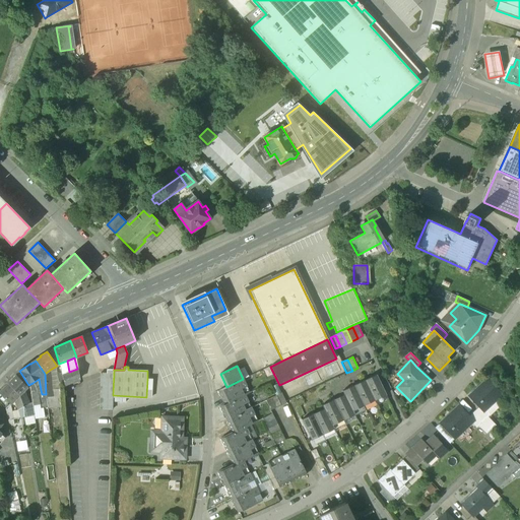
[(69,372),(62,375),(63,382),(64,385),(65,385),(79,380),(77,369),(69,372)]
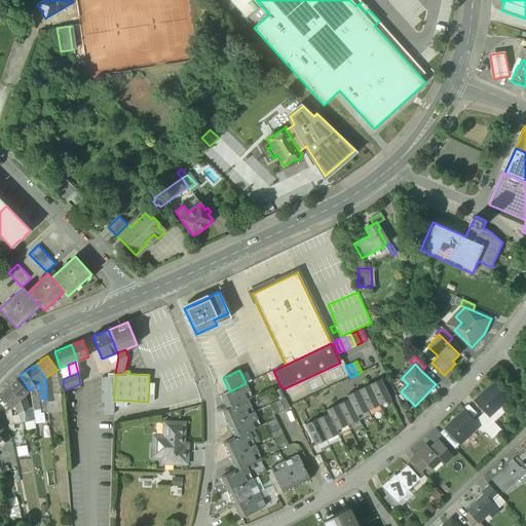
[(50,374),(45,378),(46,399),(46,402),(50,402),(50,404),(53,404),(53,406),(61,405),(61,401),(61,395),(52,395),(50,374)]
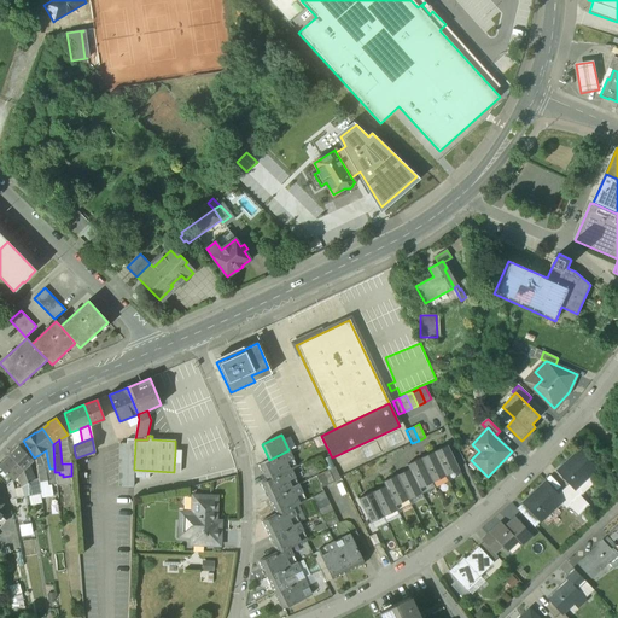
[(127,444),(120,443),(118,487),(133,488),(134,439),(127,439),(127,444)]
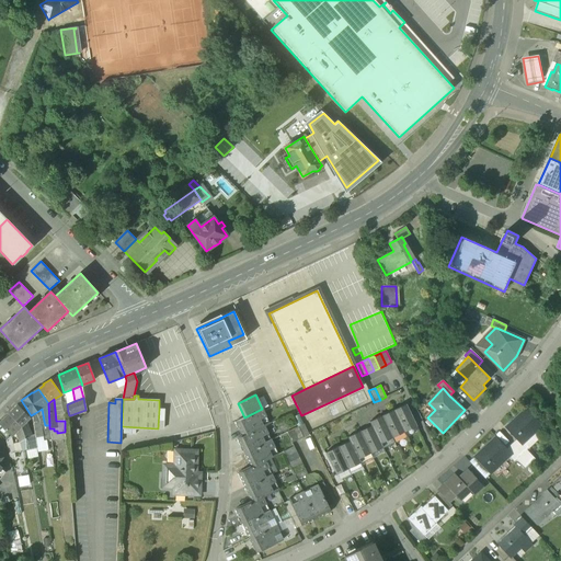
[(18,404),(9,414),(21,426),(25,422),(30,418),(18,404)]
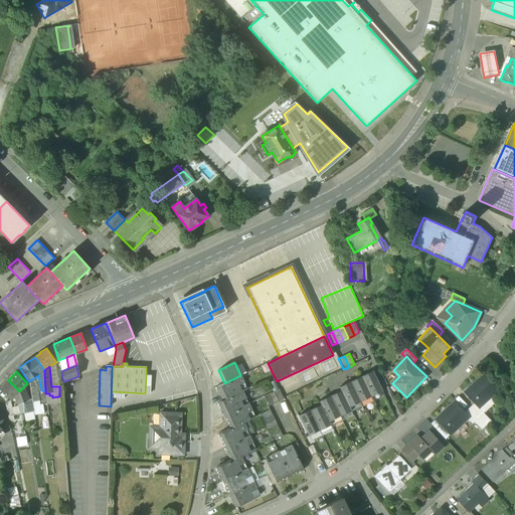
[(382,391),(373,371),(361,376),(371,397),(382,391)]
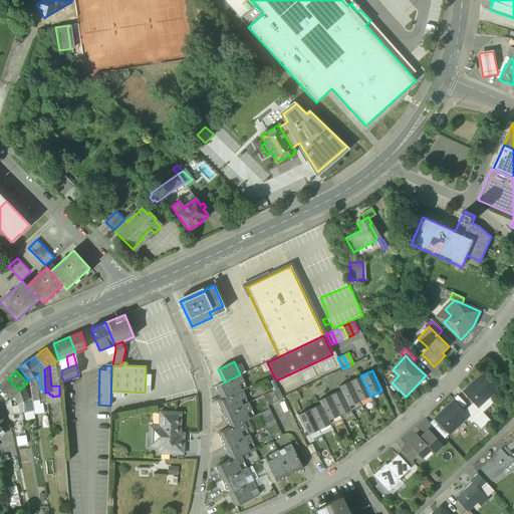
[(482,373),(463,393),(473,404),(482,413),(485,411),(480,406),(497,390),(482,373)]
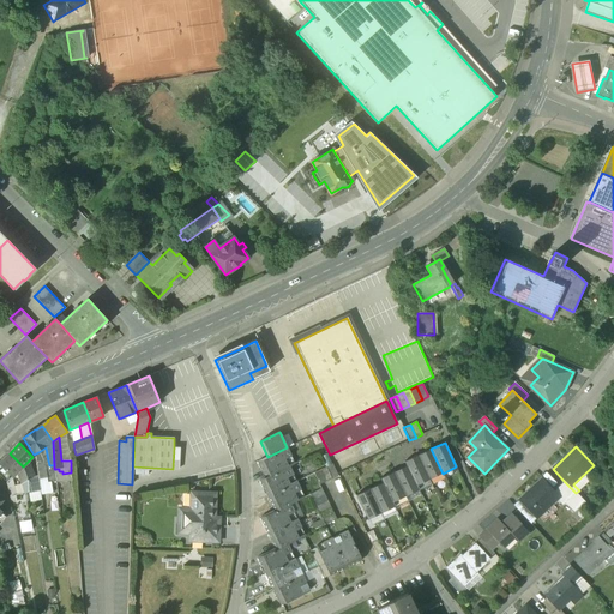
[(268,457),(262,461),(258,462),(265,477),(289,467),(294,463),(292,456),(287,447),(268,457)]
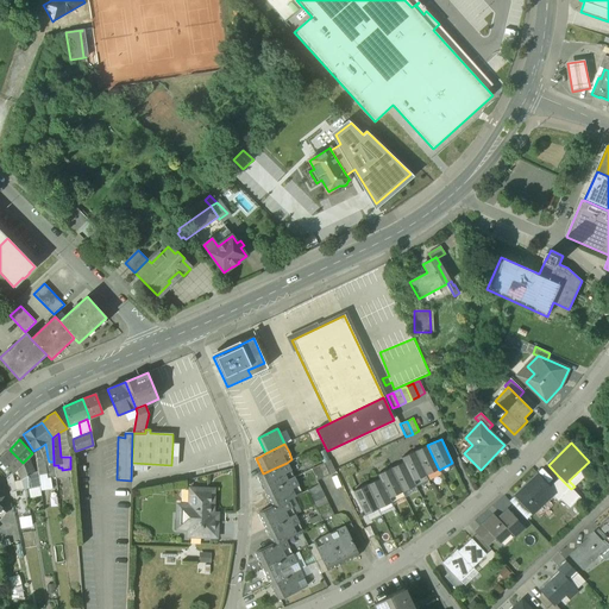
[(439,470),(427,445),(414,452),(426,476),(439,470)]
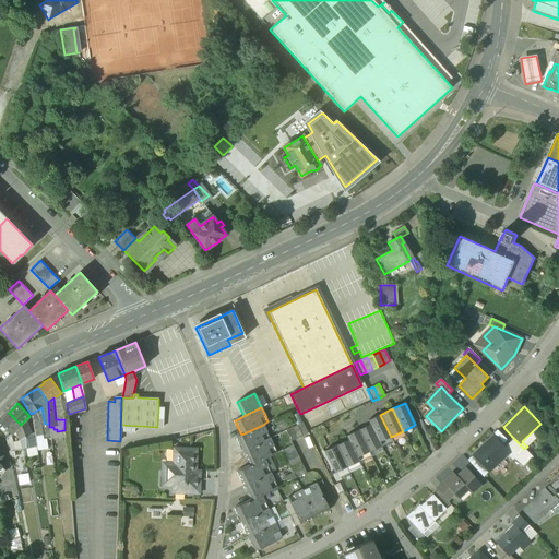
[(40,420),(35,412),(31,414),(34,432),(36,445),(39,445),(38,439),(42,438),(43,439),(51,438),(49,427),(49,424),(45,424),(44,419),(40,420)]
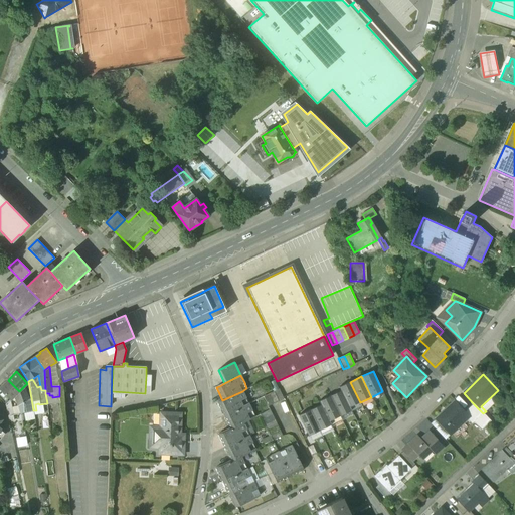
[(19,391),(8,380),(0,387),(0,389),(10,400),(14,396),(19,391)]
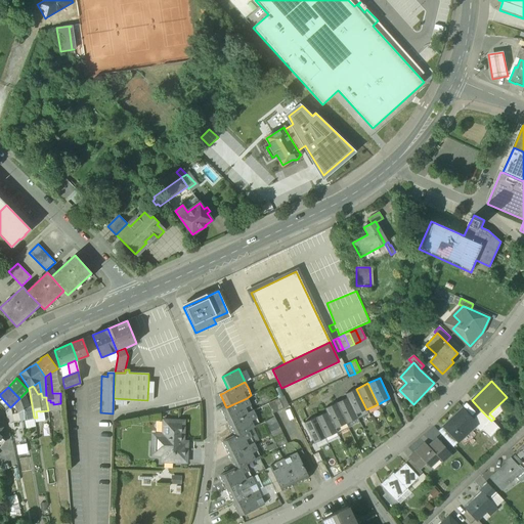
[(366,409),(356,389),(345,394),(347,398),(355,415),(366,409)]
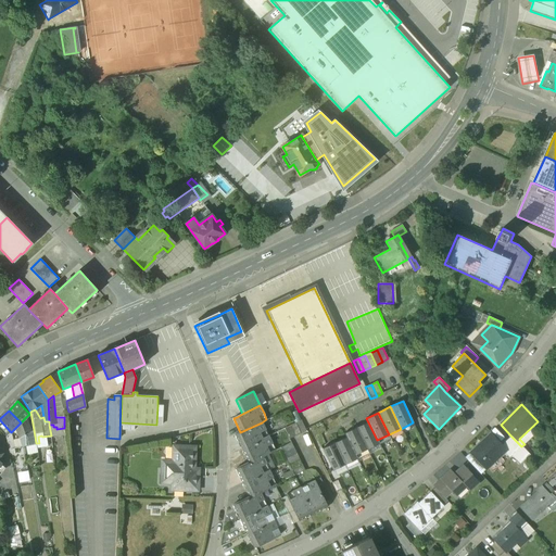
[(25,418),(21,422),(25,436),(32,432),(30,431),(25,418)]
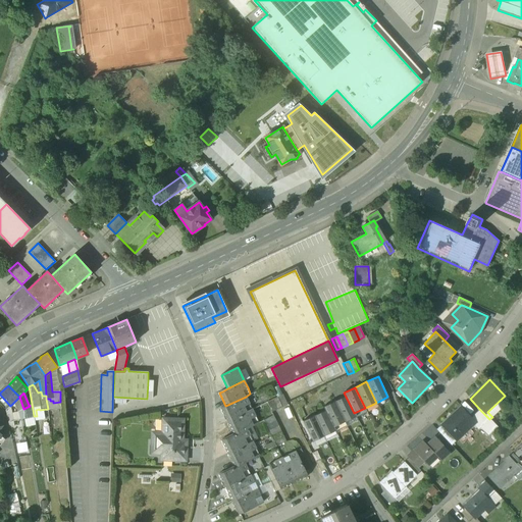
[(282,395),(277,397),(282,407),(288,405),(282,395)]
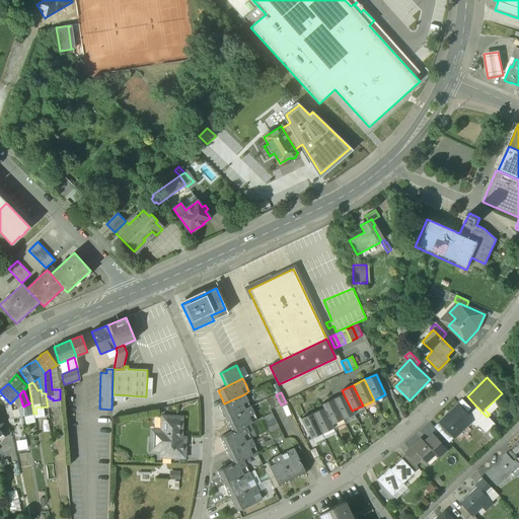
[(23,406),(19,394),(14,399),(17,405),(18,409),(23,406)]
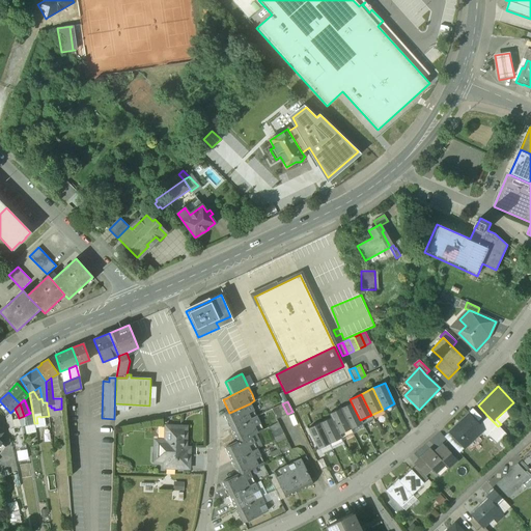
[(250,403),(229,413),(224,415),(231,428),(256,417),(254,411),(250,403)]
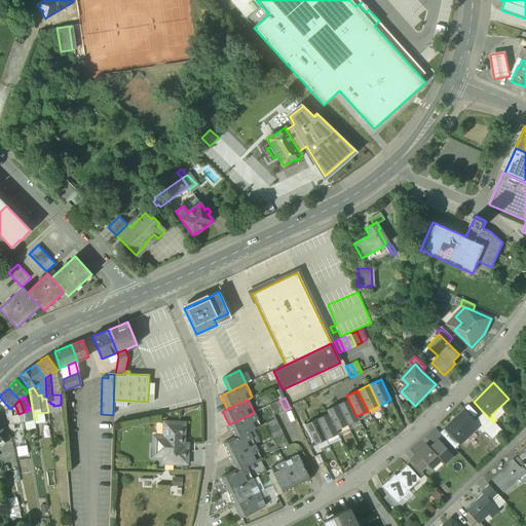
[(357,416),(348,400),(337,405),(347,425),(359,420),(357,416)]
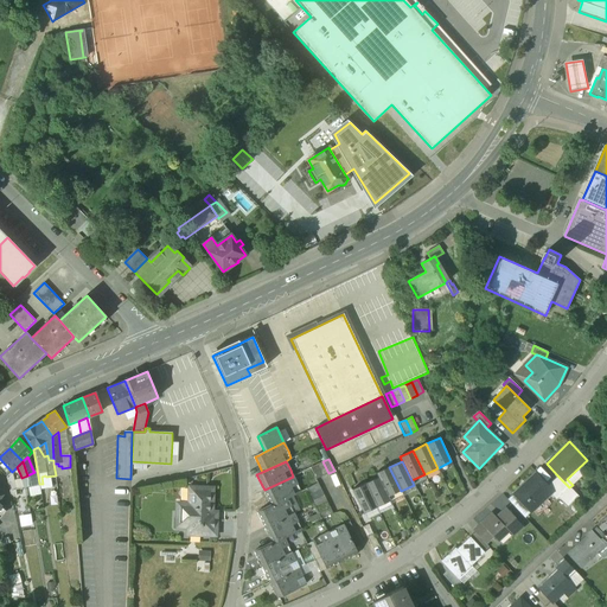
[(328,473),(323,462),(317,465),(323,477),(328,473)]
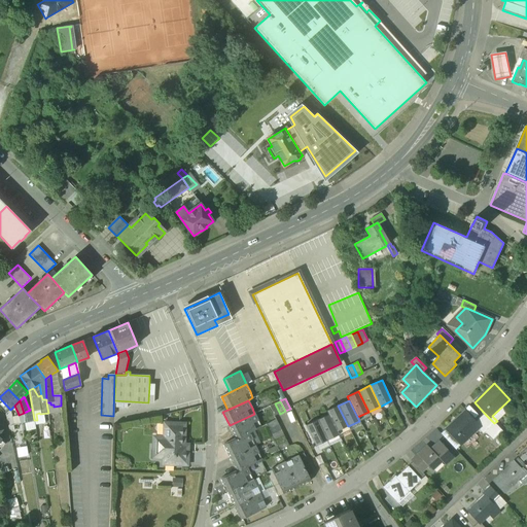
[(275,403),(270,407),(274,416),(280,414),(275,403)]
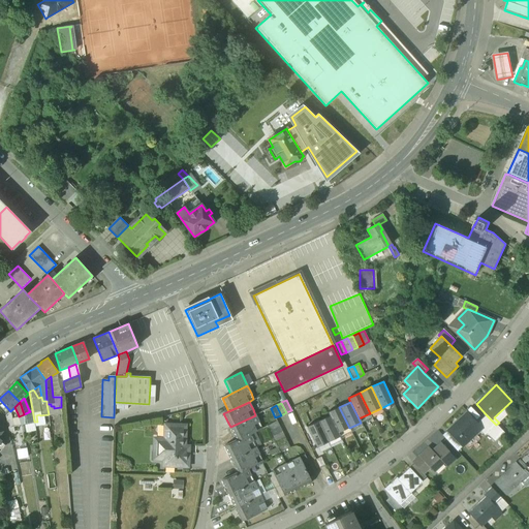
[(349,428),(339,407),(329,412),(330,416),(338,433),(349,428)]
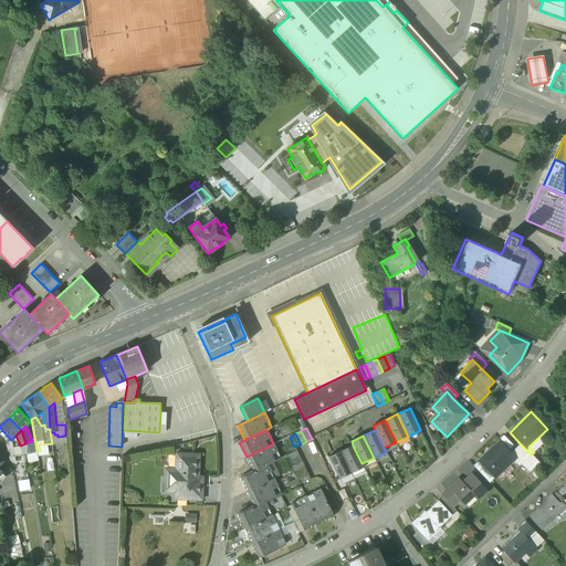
[(32,440),(25,443),(25,454),(37,451),(34,438),(31,439),(32,440)]
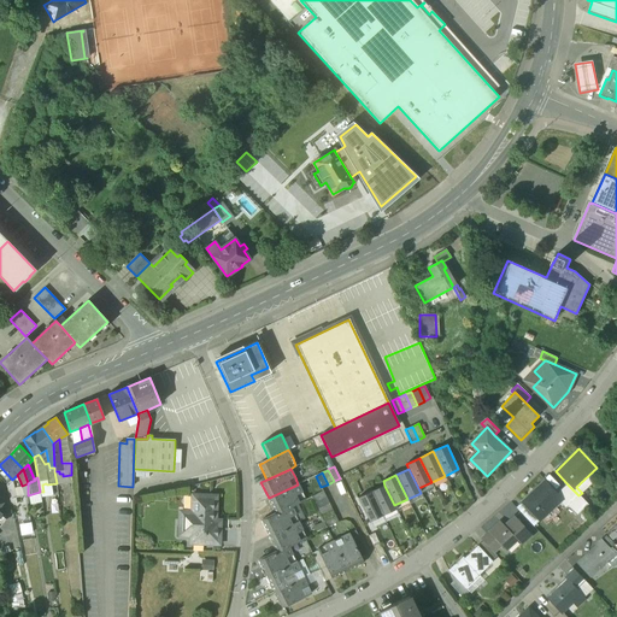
[(12,480),(6,485),(10,499),(17,498),(12,480)]
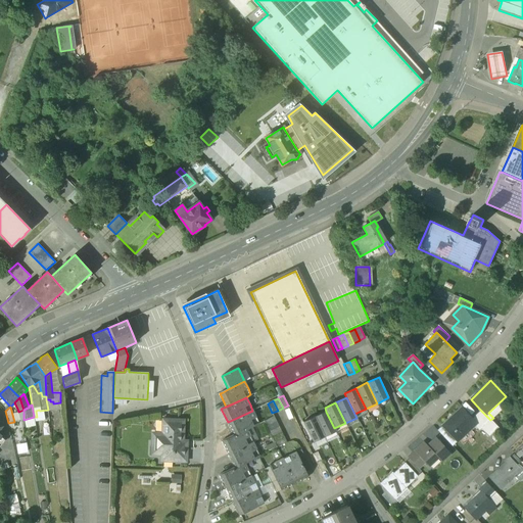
[(462,408),(442,426),(457,442),(474,426),(479,431),(482,428),(472,418),(462,408)]
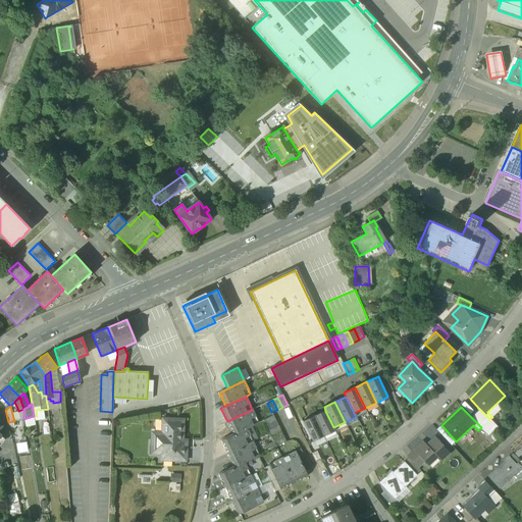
[(252,410),(227,421),(233,434),(247,428),(258,423),(252,410)]
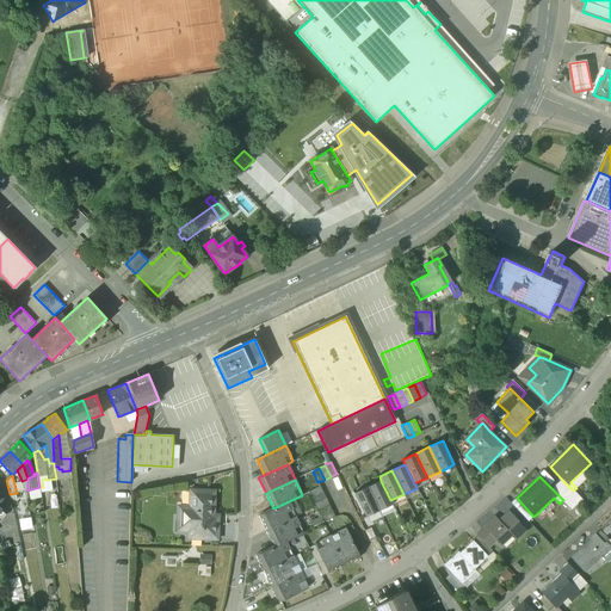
[(573,491),(562,480),(557,483),(568,495),(573,491)]
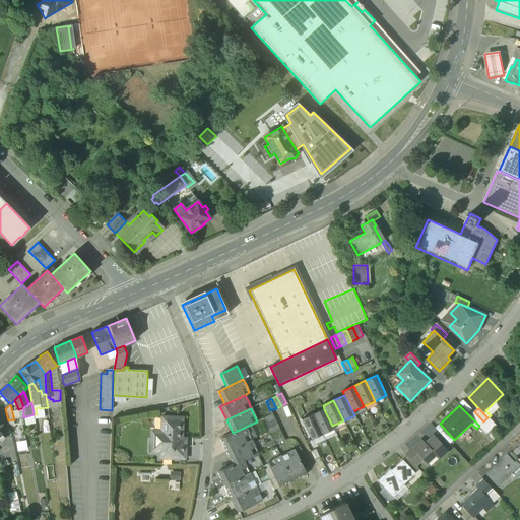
[(332,426),(324,409),(313,414),(323,435),(334,430),(332,426)]
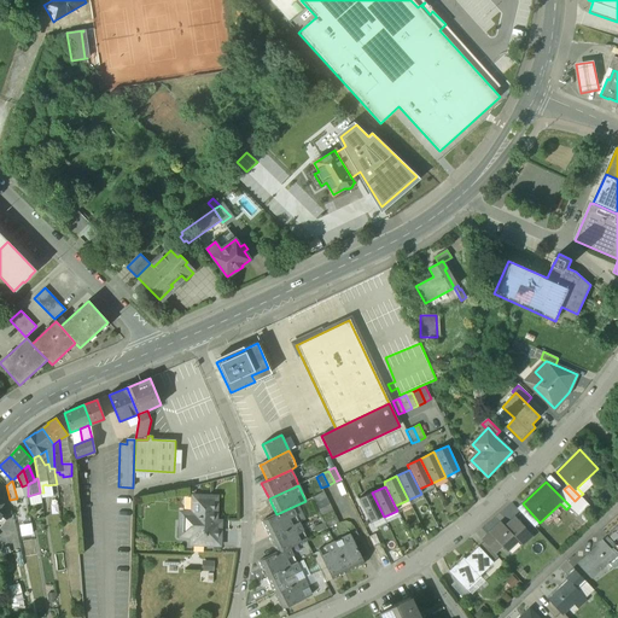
[(564,489),(558,494),(570,506),(575,501),(564,489)]
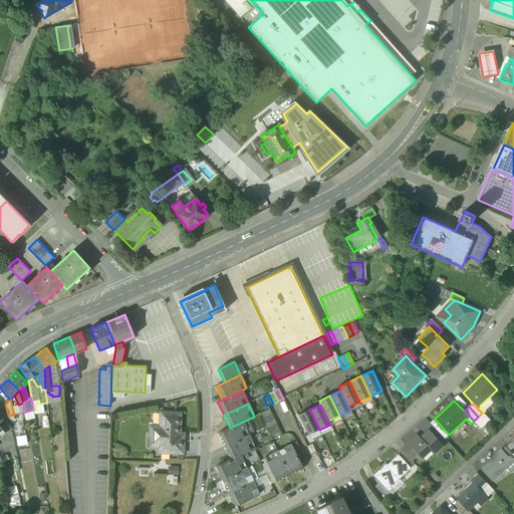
[(269,410),(259,414),(262,419),(262,420),(272,415),(269,410)]
